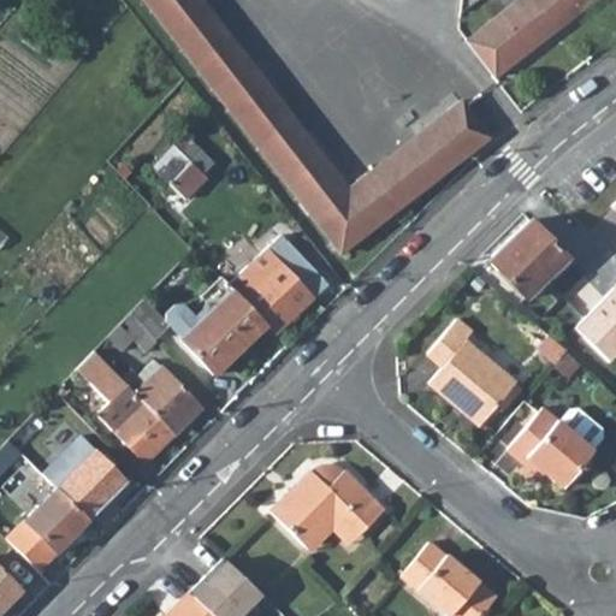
[(489,137),(466,107),(461,101),(347,189),(253,69),(200,0),(142,0),(197,72),(339,255),(472,152),(489,137)]
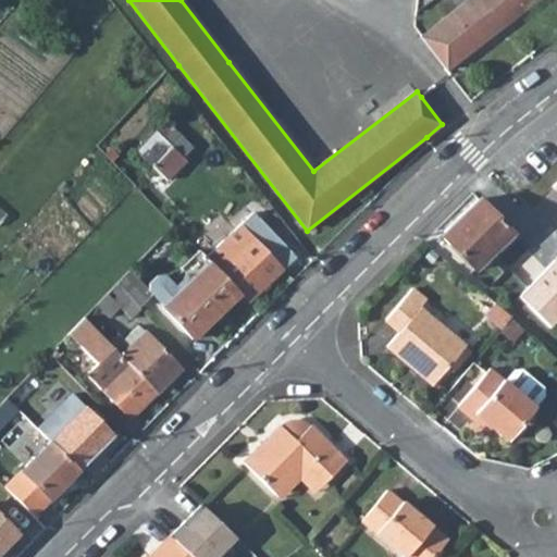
[(469,0),(423,36),(449,70),(536,0),(469,0)]
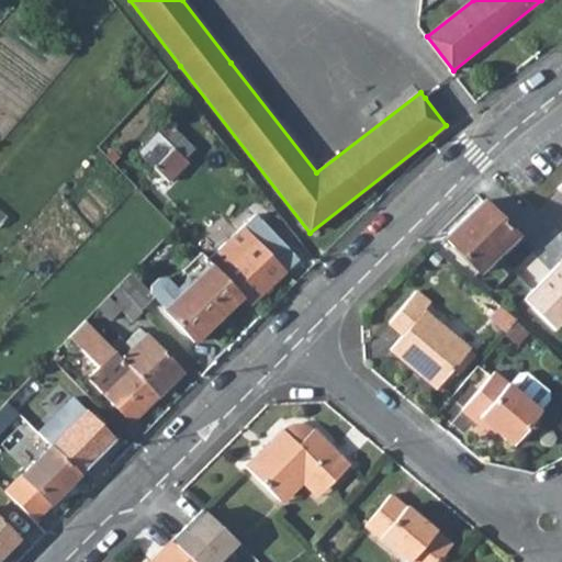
[(173,148),(154,168),(168,181),(188,163),(173,148)]
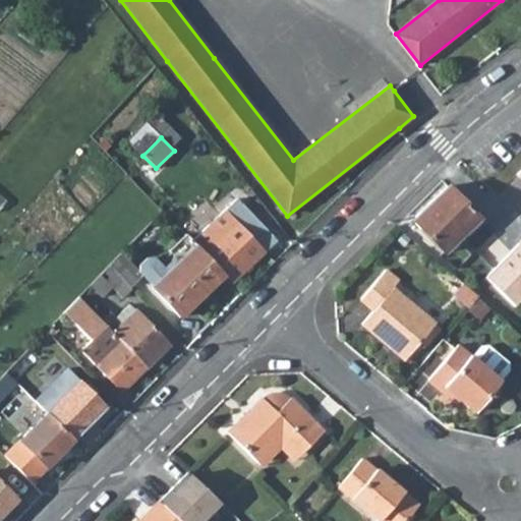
[(412,220),(444,252),(494,206),(462,173),(412,220)]
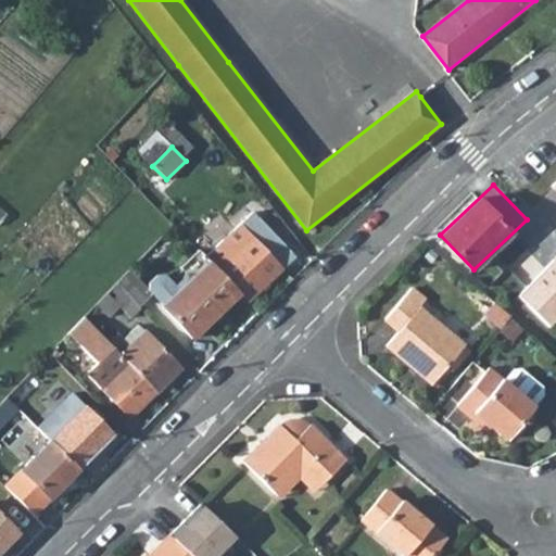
[(214,252),(206,260),(210,264),(240,295),(247,302),(294,258),(254,214),(238,229),(247,240),(234,254),(224,263),(214,252)]
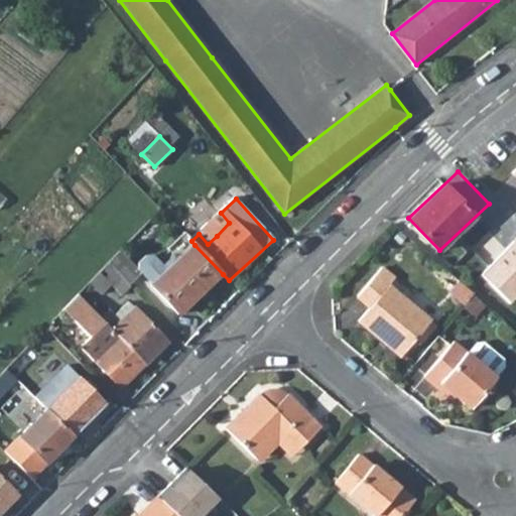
[(223,274),(195,245),(181,258),(176,262),(151,286),(150,287),(178,317),(223,274)]
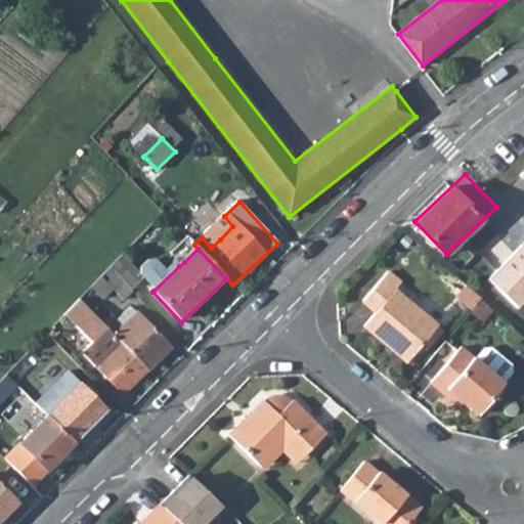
[(121,255),(108,267),(130,291),(142,278),(139,275),(121,255)]
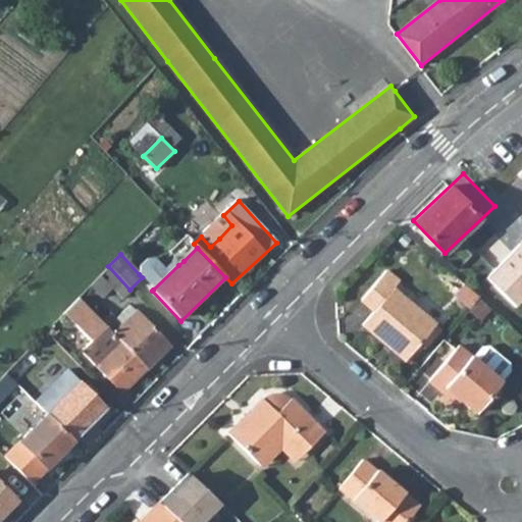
[(153,290),(178,265),(175,261),(164,272),(153,261),(139,274),(142,277),(153,290)]
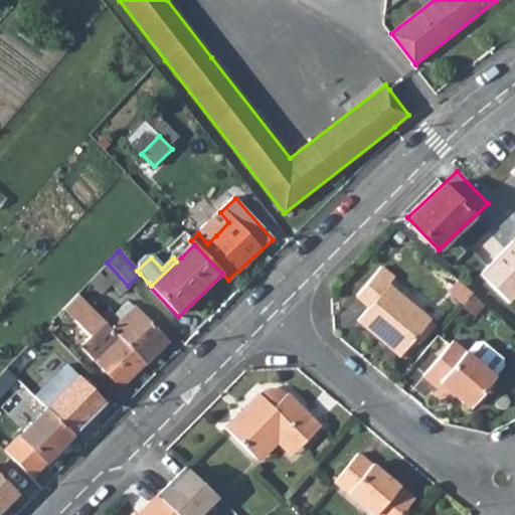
[(107,263),(88,283),(99,295),(110,286),(120,296),(130,287),(128,286),(107,263)]
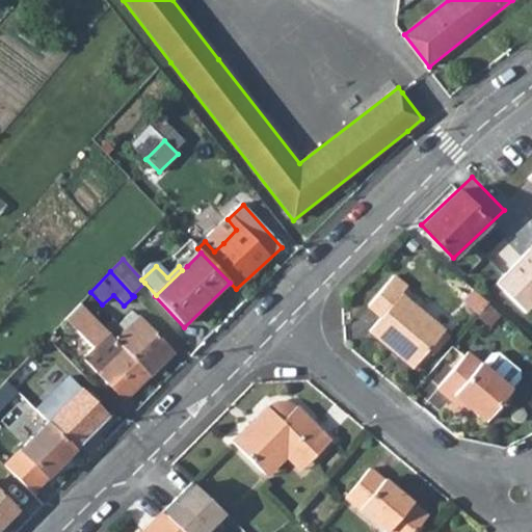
[(394,285),(374,307),(387,318),(375,331),(418,368),(448,331),(394,285)]
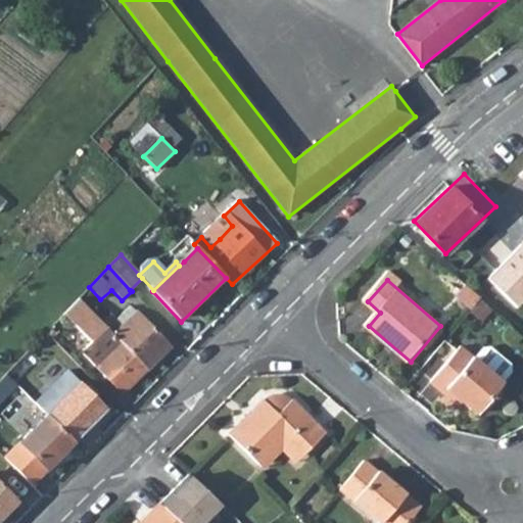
[(111,313),(102,322),(122,341),(149,369),(171,347),(136,312),(134,313),(129,307),(117,319),(111,313)]
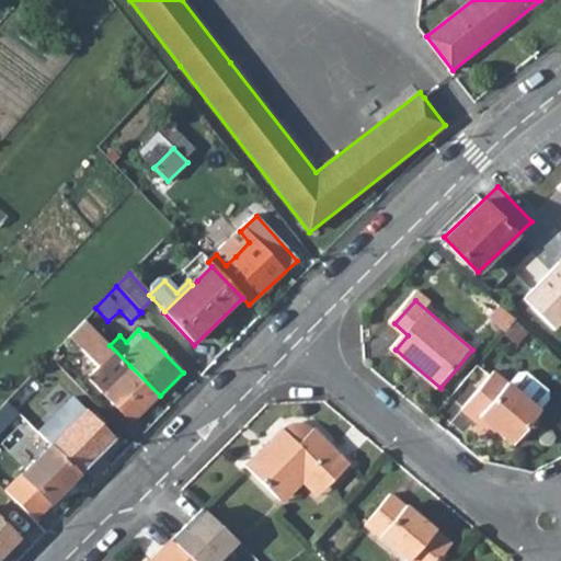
[(110,345),(99,333),(87,345),(98,356),(110,345)]
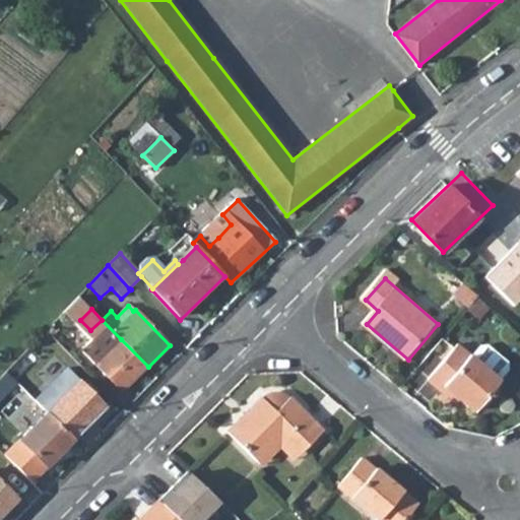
[(148,367),(121,339),(109,350),(103,345),(90,356),(95,363),(94,365),(122,392),(148,367)]
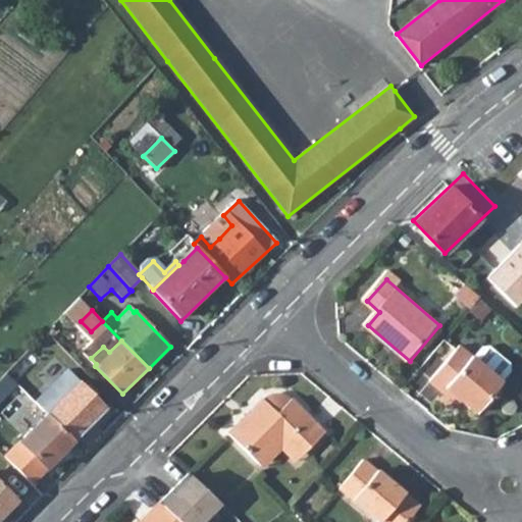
[(462,345),(431,379),(445,392),(449,387),(477,412),(504,381),(462,345)]
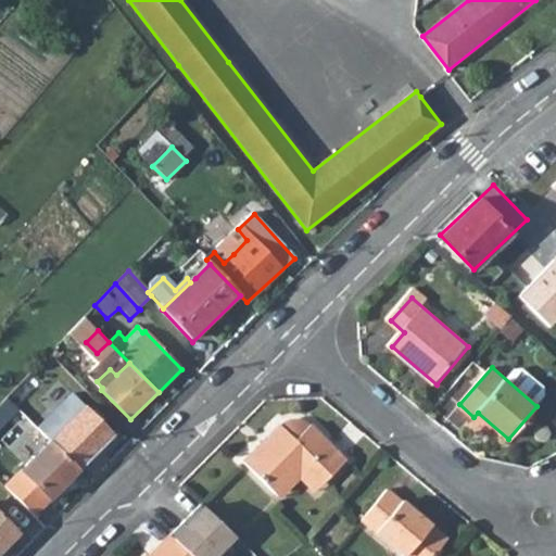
[(0,426),(16,409),(4,399),(0,402),(0,426)]
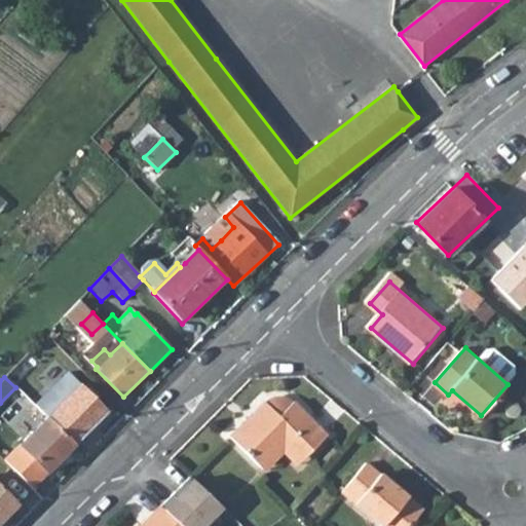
[(79,384),(45,417),(74,445),(90,428),(107,412),(79,384)]
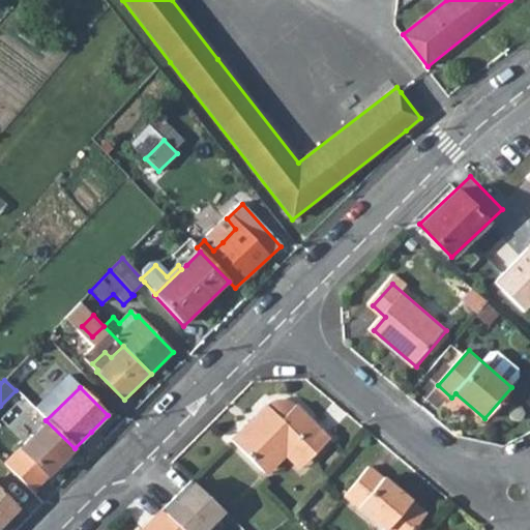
[(235,440),(265,469),(289,444),(310,463),(333,438),(298,405),(296,407),(292,404),(287,402),(280,403),(275,405),(272,409),(268,406),(235,440)]
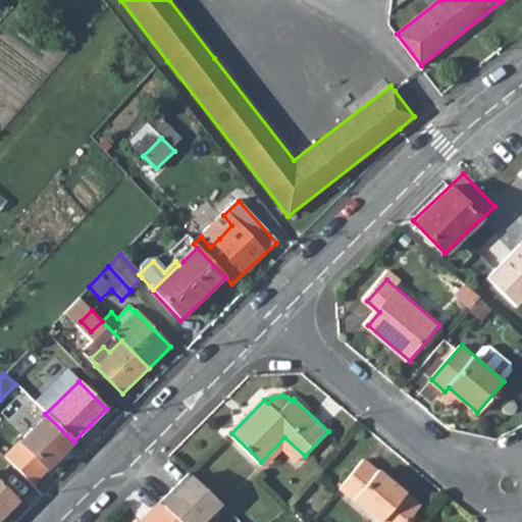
[(27,432),(2,459),(30,486),(46,470),(73,441),(45,414),(27,432)]
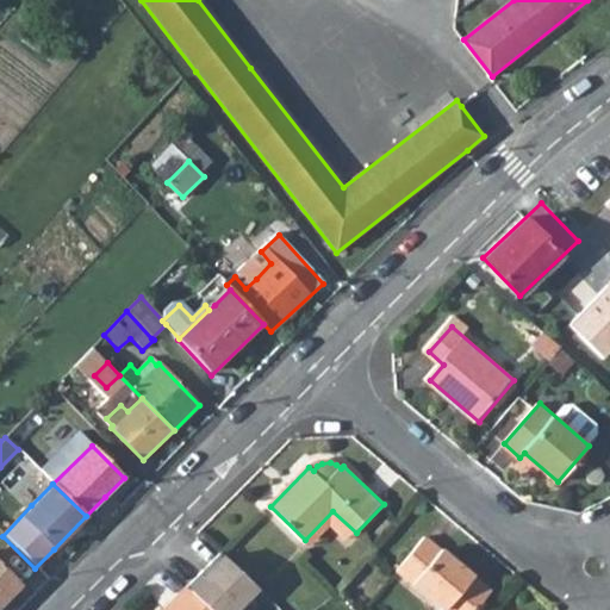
[(442,604),(441,607),(443,609),(471,609),(490,586),(440,545),(439,546),(425,533),(397,565),(442,604)]
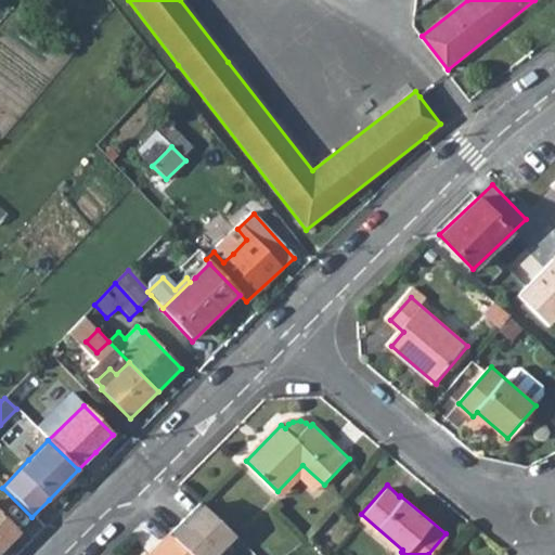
[(0,512),(0,550),(20,531),(0,512)]
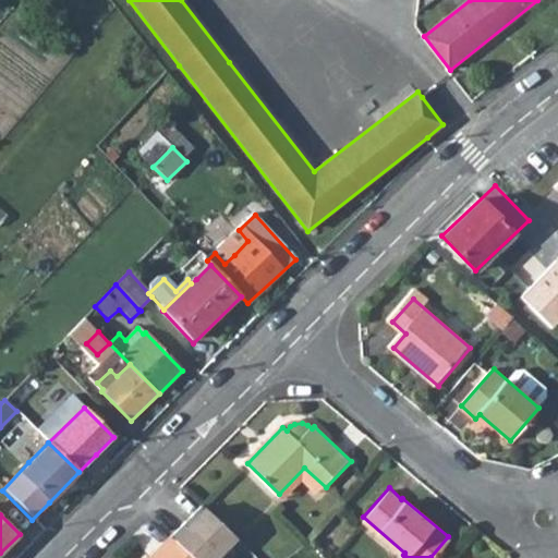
[(189,557),(172,542),(155,557),(189,557)]
